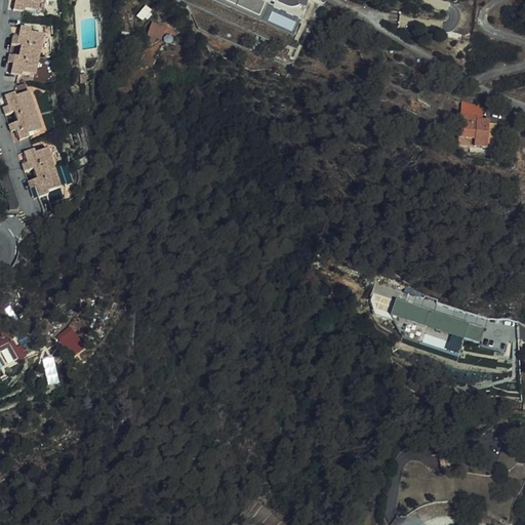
[(272,0),(221,0),(259,17),(267,3),(276,7),(278,2),(272,0)]
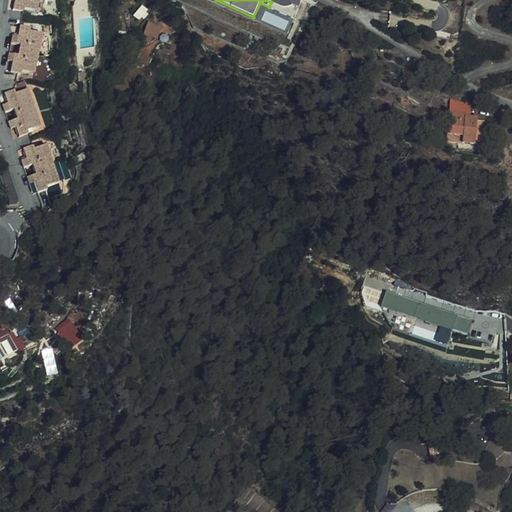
[(21,22),(29,25),(32,9),(37,10),(38,6),(20,1),(18,6),(9,4),(7,11),(12,13),(10,23),(20,25),(21,22)]
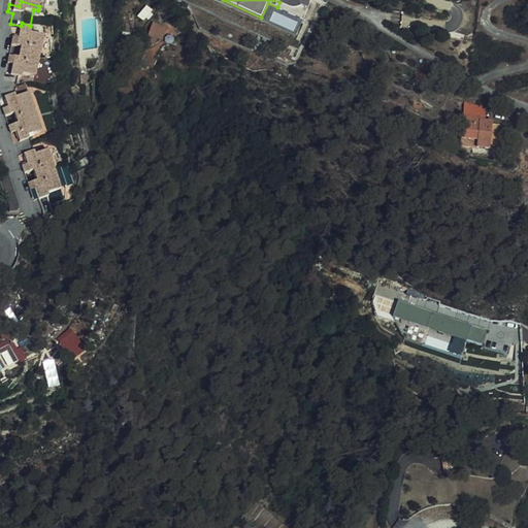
[(34,27),(38,10),(33,9),(30,26),(34,27)]
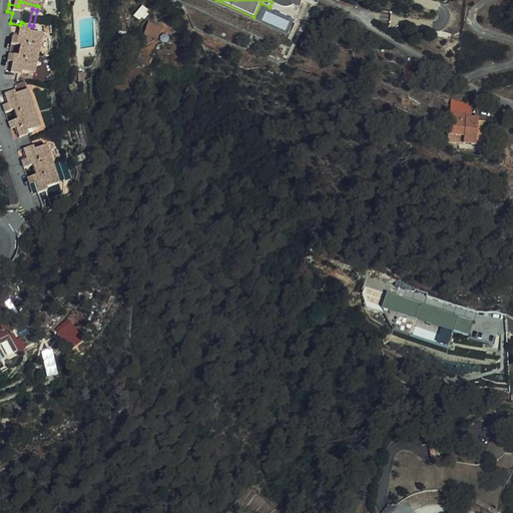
[(145,25),(141,20),(132,29),(136,34),(145,25)]
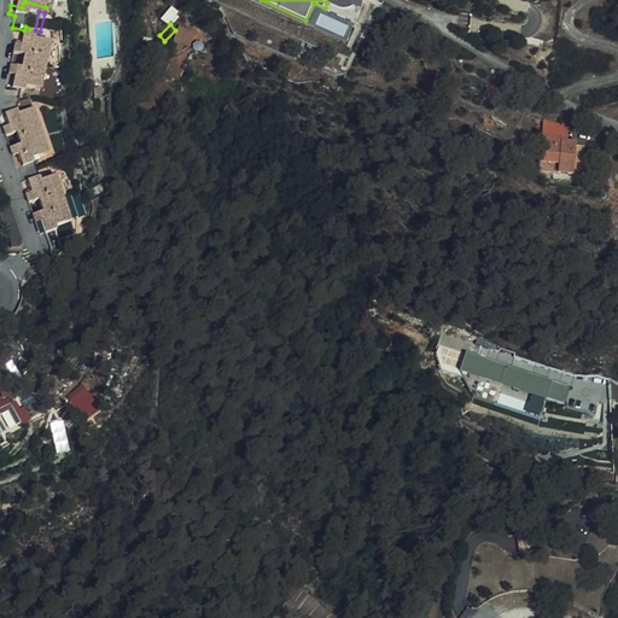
[(23,39),(24,30),(12,28),(10,36),(23,39)]
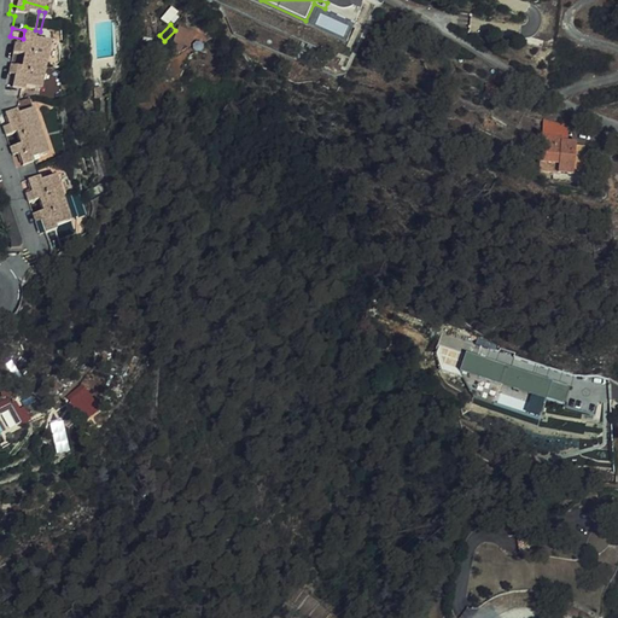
[(21,47),(23,39),(10,36),(9,45),(21,47)]
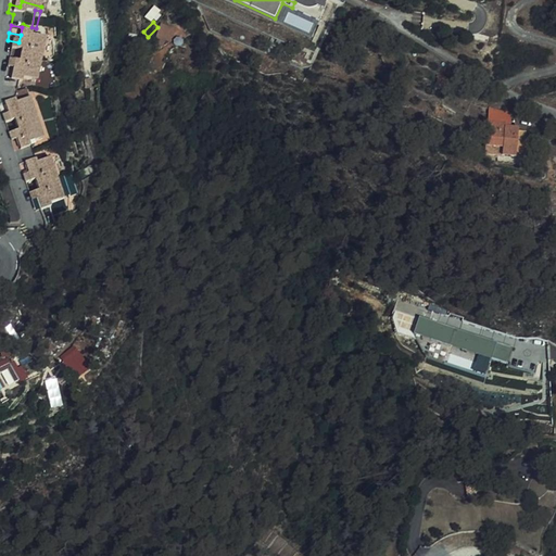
[(158,61),(162,53),(166,41),(160,38),(151,58),(158,61)]
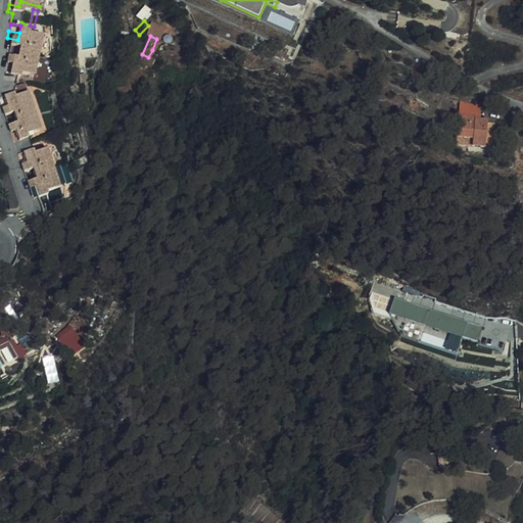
[(161,41),(156,39),(152,50),(156,52),(161,41)]
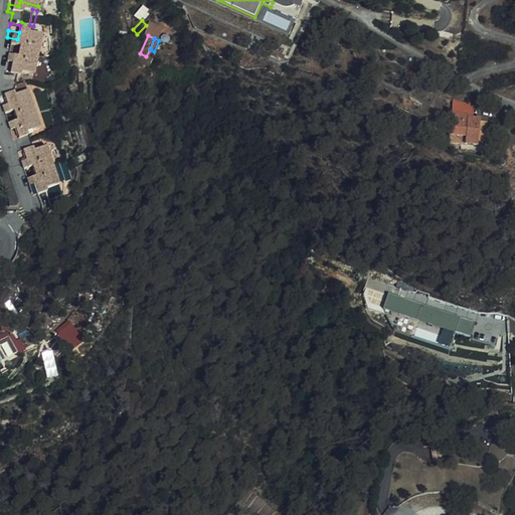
[(37,63),(32,62),(35,47),(27,45),(27,42),(17,39),(15,49),(10,48),(8,56),(17,58),(16,63),(36,67),(37,63)]
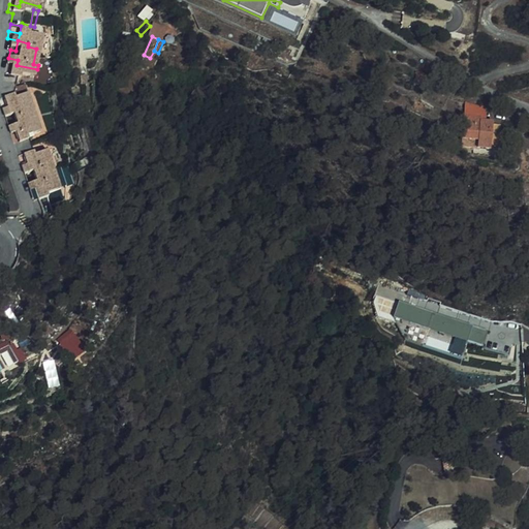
[(41,50),(36,49),(33,64),(38,65),(41,50)]
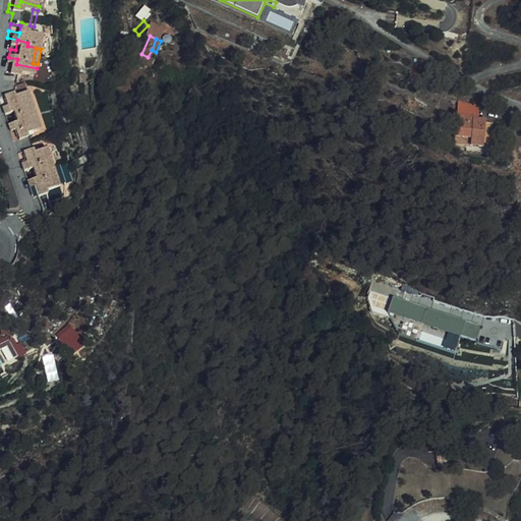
[(9,75),(6,85),(14,88),(17,89),(18,84),(26,87),(31,71),(36,72),(37,68),(16,64),(15,68),(6,66),(4,74),(9,75)]
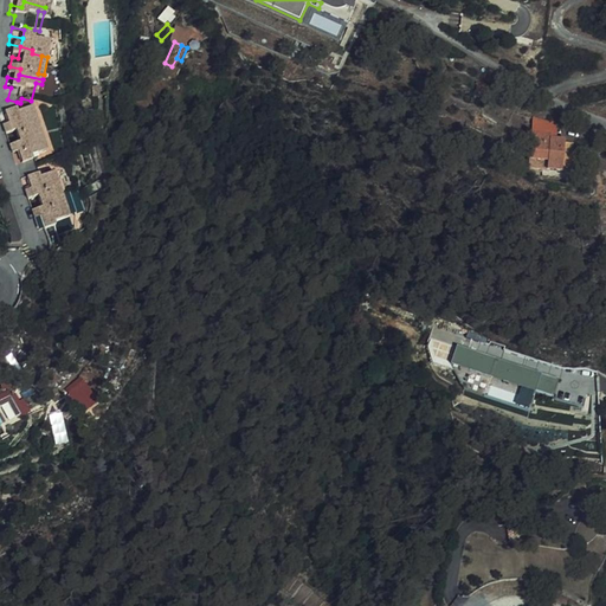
[(38,102),(42,84),(36,83),(31,101),(38,102)]
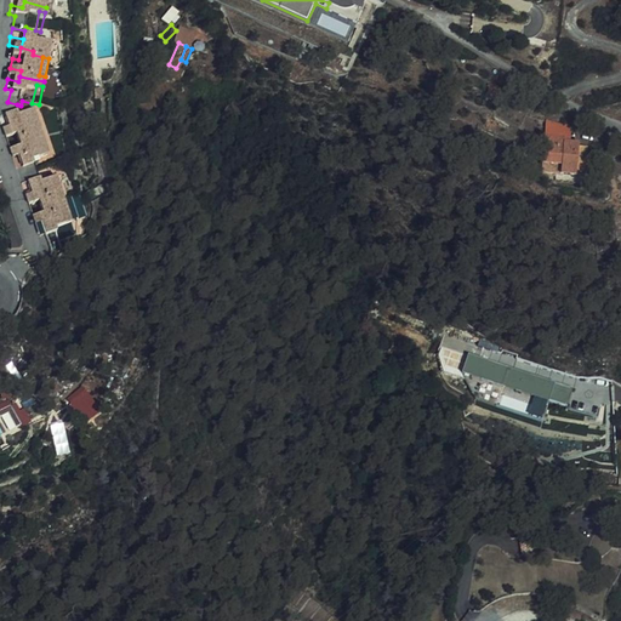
[(7,102),(1,126),(12,124),(17,104),(7,102)]
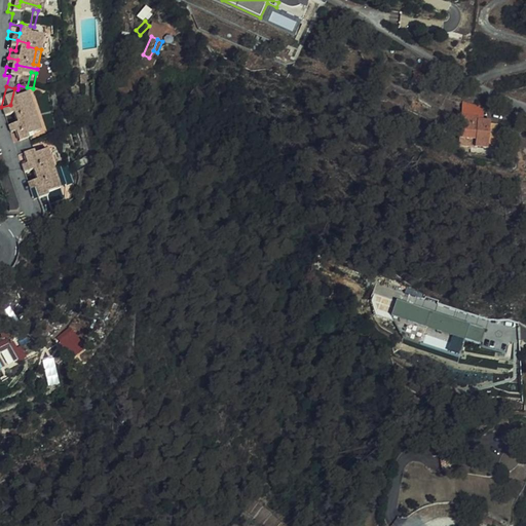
[(484,106),(462,102),(461,115),(477,116),(477,119),(483,119),(484,106)]
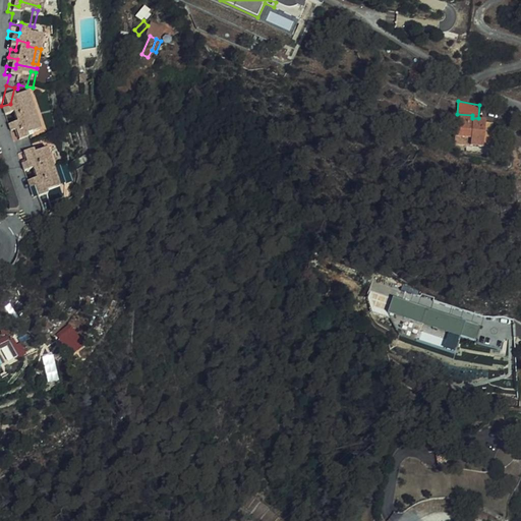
[(24,102),(18,104),(23,119),(30,117),(24,102)]
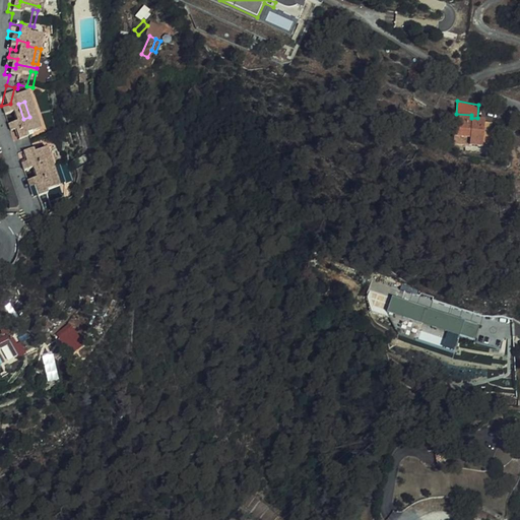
[(10,122),(12,127),(30,121),(29,117),(23,119),(18,104),(11,106),(10,104),(1,106),(0,107),(4,116),(0,117),(0,122),(1,125),(10,122)]
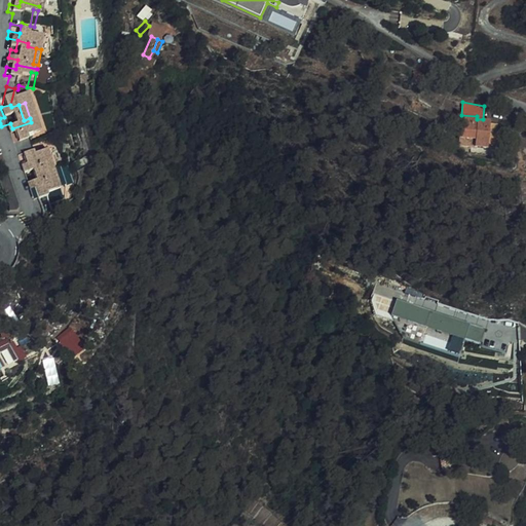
[(477,116),(461,115),(459,138),(475,139),(475,147),(495,148),(497,120),(483,119),(477,119),(477,116)]
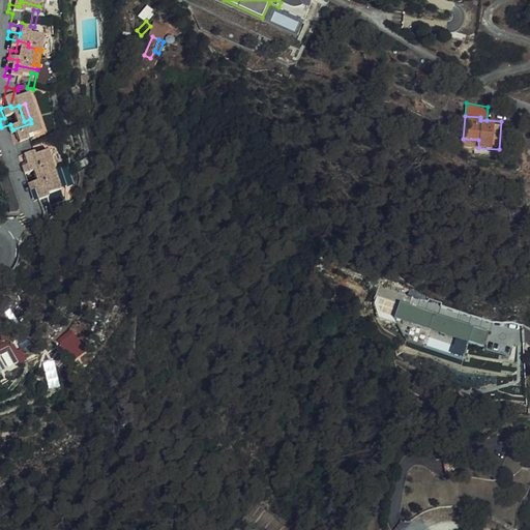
[(12,144),(16,154),(24,151),(26,150),(25,147),(32,145),(27,128),(32,127),(31,123),(12,129),(15,135),(4,139),(6,146),(12,144)]
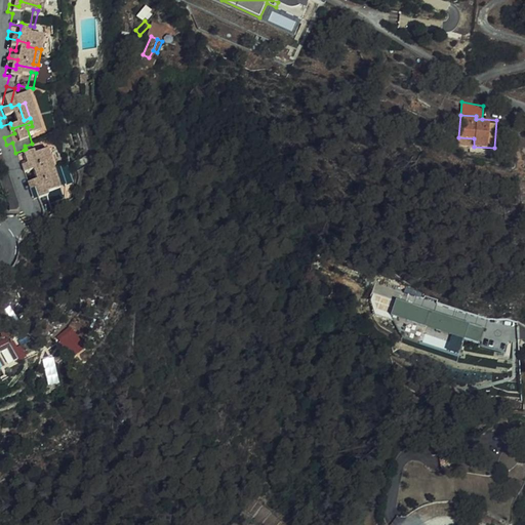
[(37,142),(32,126),(27,127),(32,144),(37,142)]
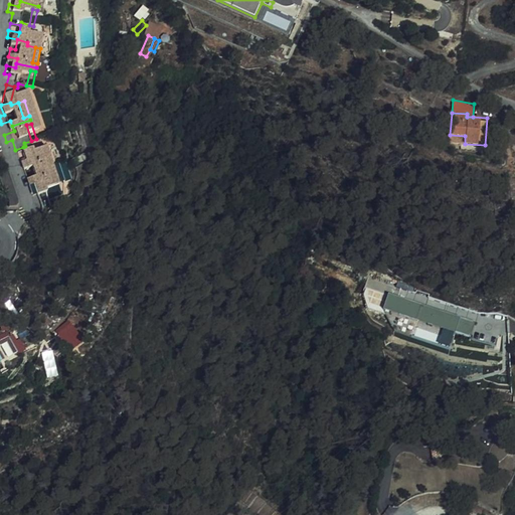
[(15,150),(16,155),(25,152),(23,147),(15,150)]
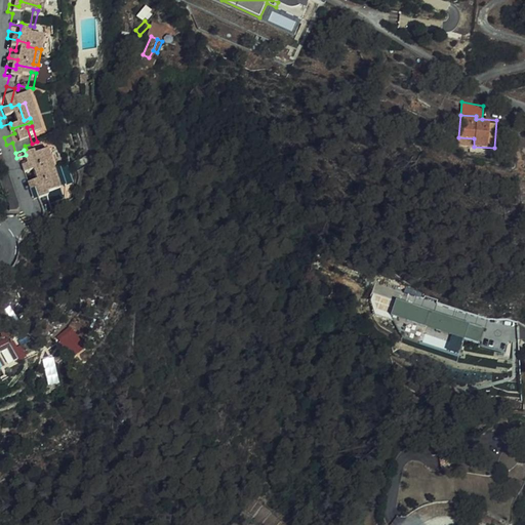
[(16,158),(19,164),(28,161),(26,155),(16,158)]
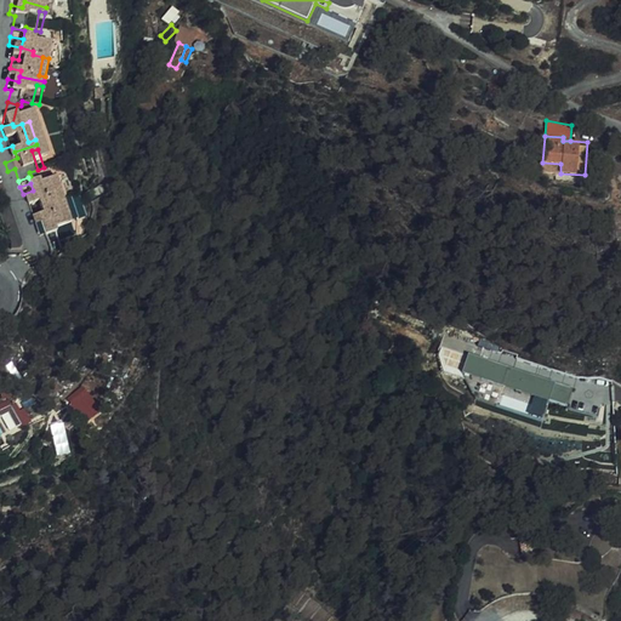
[(51,189),(45,191),(51,210),(57,208),(51,189)]
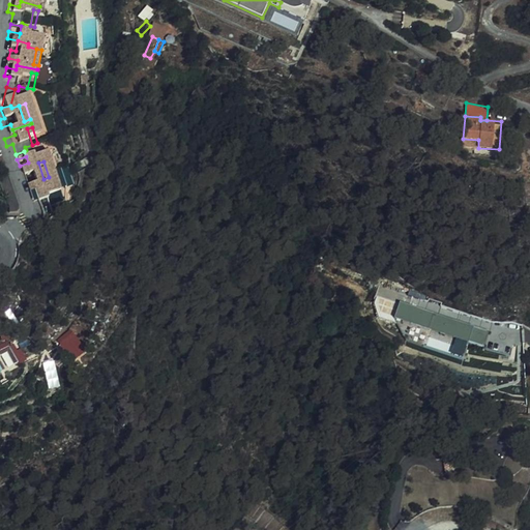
[(29,182),(31,187),(50,180),(49,177),(43,179),(38,163),(31,166),(30,163),(28,163),(20,166),(23,175),(17,177),(20,184),(29,182)]
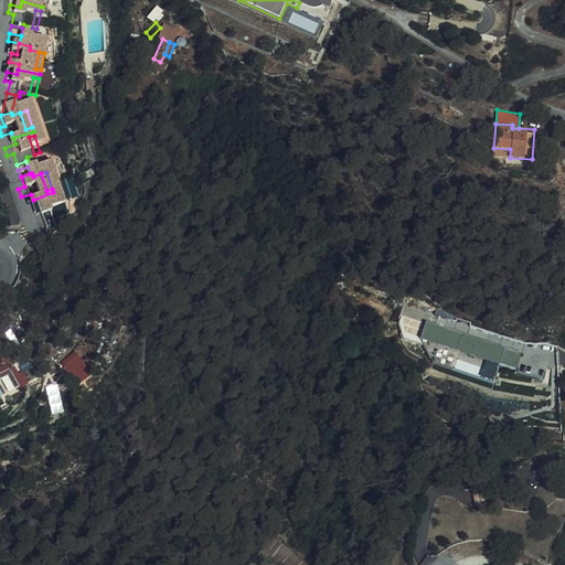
[(0,225),(3,235),(4,237),(12,240),(13,233),(0,192),(0,225)]
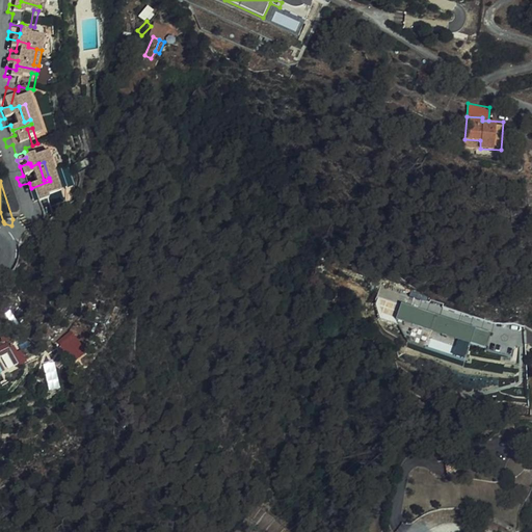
[(43,205),(51,203),(46,187),(51,185),(50,181),(31,188),(32,192),(23,195),(26,203),(31,202),(34,211),(44,208),(43,205)]
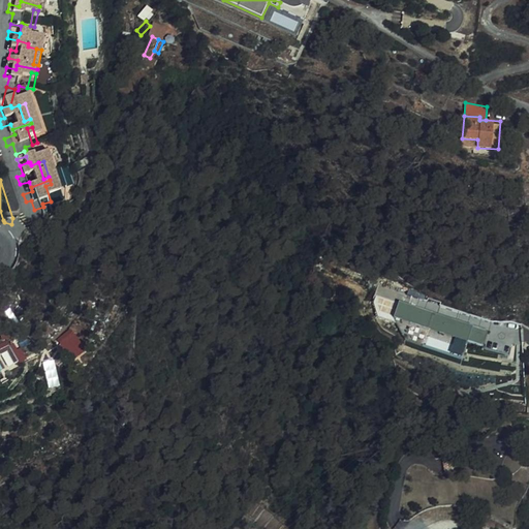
[(56,199),(51,184),(45,186),(51,201),(56,199)]
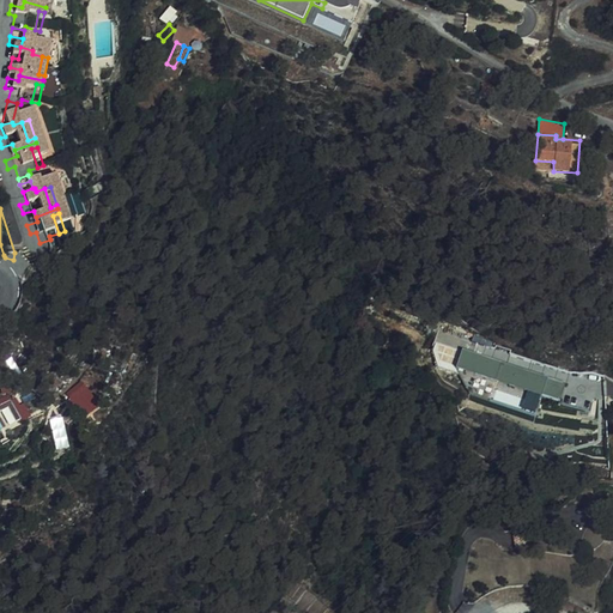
[(462,351),(456,370),(528,392),(522,412),(536,416),(541,396),(562,402),(568,381),(462,351)]
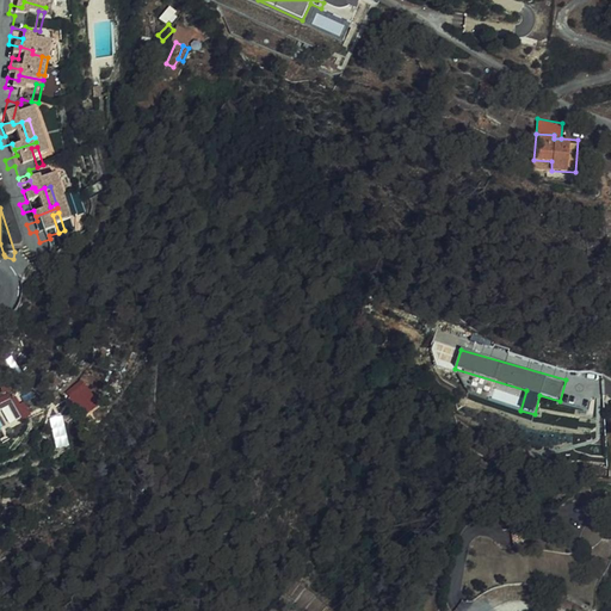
[(520,356),(518,364),(563,378),(566,369),(520,356)]
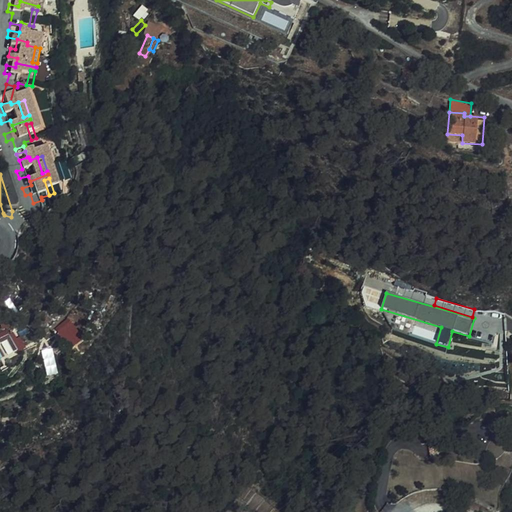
[(55,327),(70,348),(81,341),(75,333),(79,330),(69,316),(55,327)]
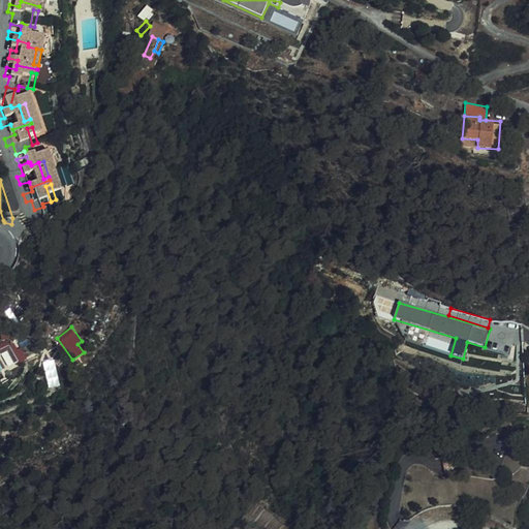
[(44,360),(49,387),(60,385),(55,359),(44,360)]
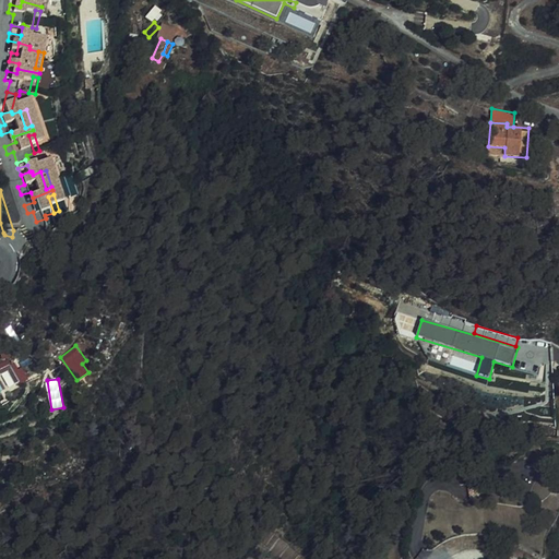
[(486,483),(471,484),(472,502),(488,500),(486,483)]
